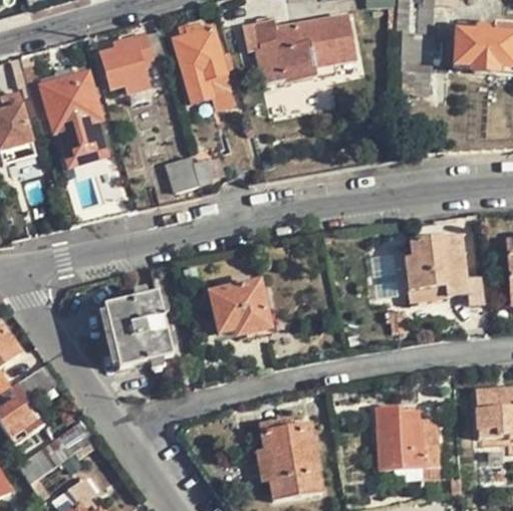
[(404,0),(402,30),(408,31),(407,59),(438,61),(441,0),(404,0)]
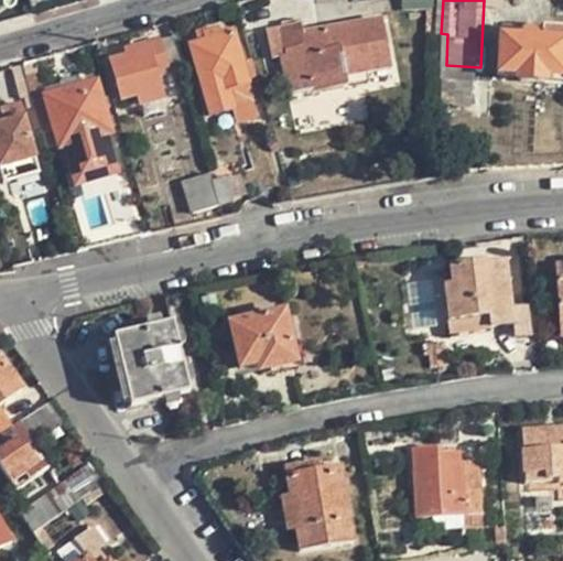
[(302,21),(268,27),(273,56),(281,54),(289,94),(312,90),(310,77),(344,71),(344,74),(348,73),(391,65),(382,17),(303,31),(302,21)]
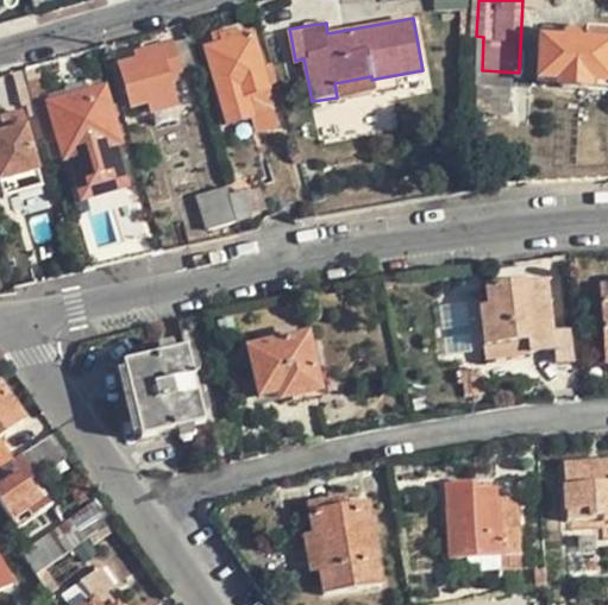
[(220,32),(223,42),(242,37),(240,32),(238,26),(220,32)]
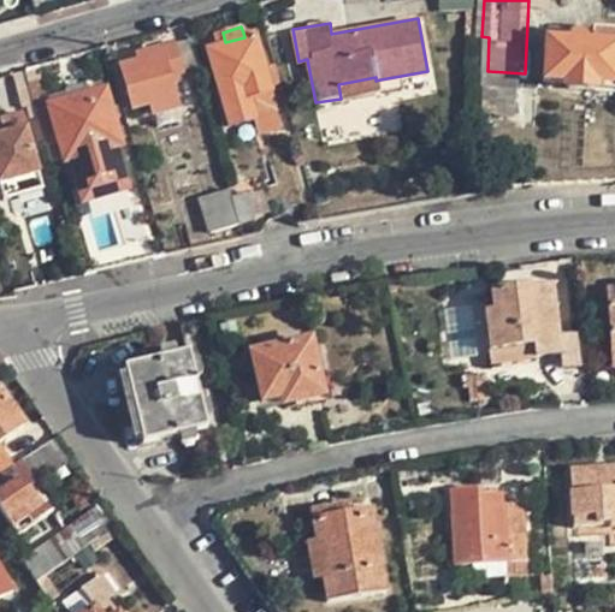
[(231,122),(256,114),(250,94),(272,87),(272,85),(279,83),(275,63),(266,65),(256,30),(243,33),(244,37),(225,42),(210,47),(231,122)]
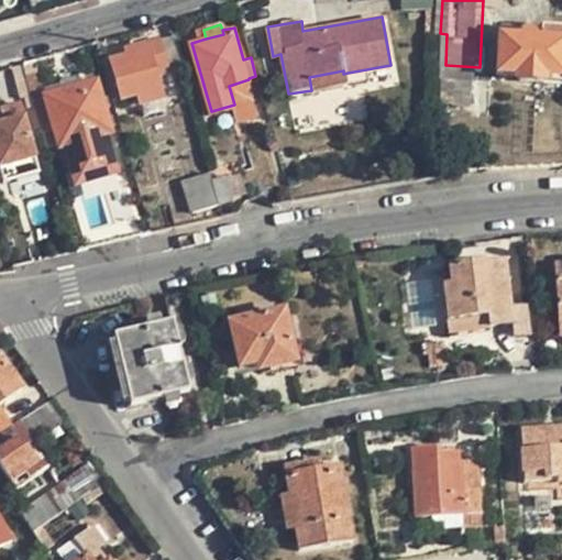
[(521,35),(500,34),(499,70),(514,72),(514,78),(549,79),(549,75),(561,75),(561,31),(521,30),(521,35)]
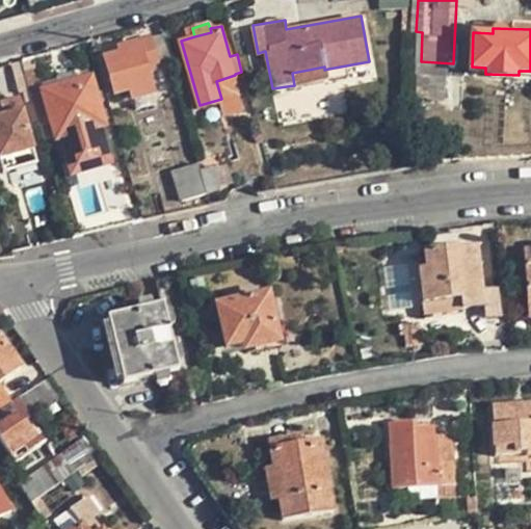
[(170,59),(163,33),(121,45),(123,51),(107,55),(117,93),(132,88),(135,96),(153,91),(147,65),(170,59)]
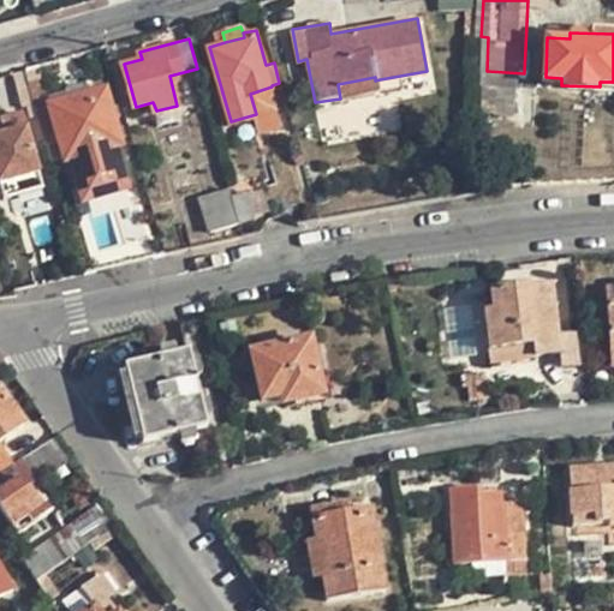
[(42,76),(29,78),(31,83),(36,101),(51,150),(53,159),(66,155),(51,102),(42,76)]
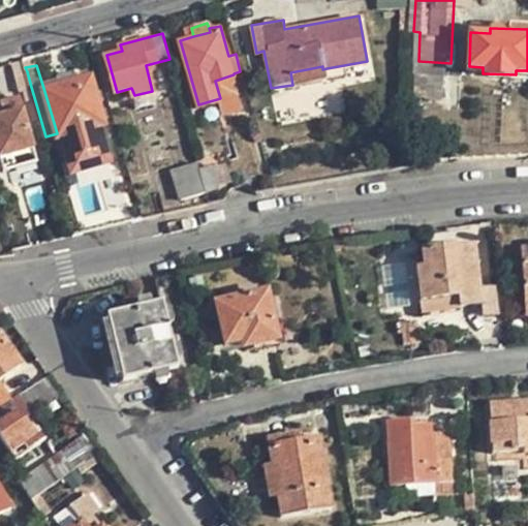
[(322,66),(290,72),(292,85),(329,78),(327,68),(322,69),(322,66)]
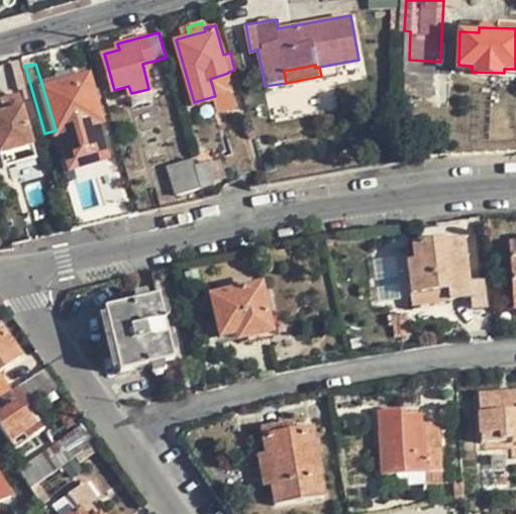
[(30,85),(26,70),(15,74),(19,88),(30,85)]
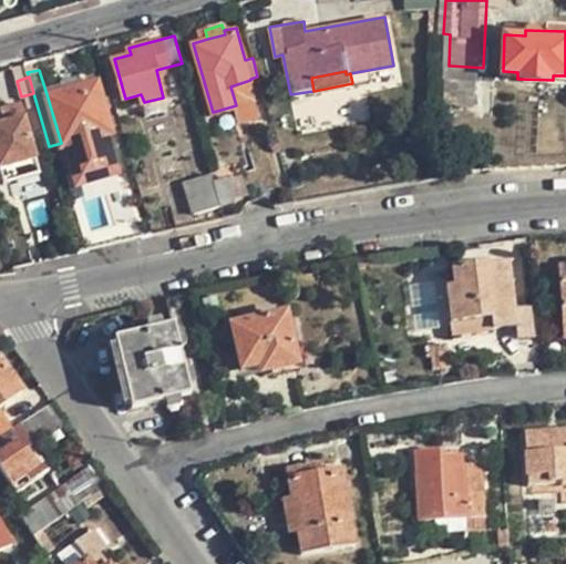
[(256,99),(250,80),(230,86),(236,105),(256,99)]
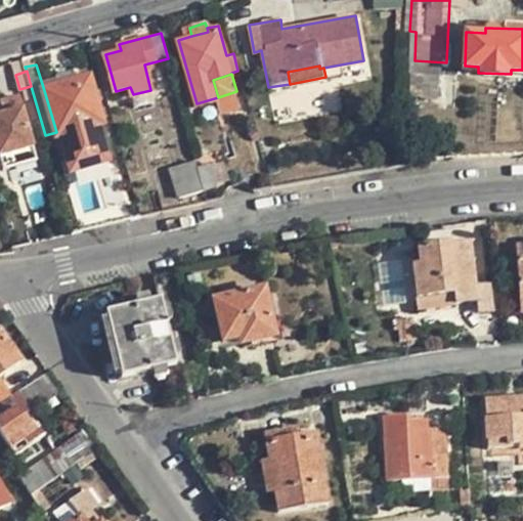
[(91,75),(43,87),(56,132),(57,134),(62,133),(73,170),(111,160),(100,122),(103,121),(91,75)]
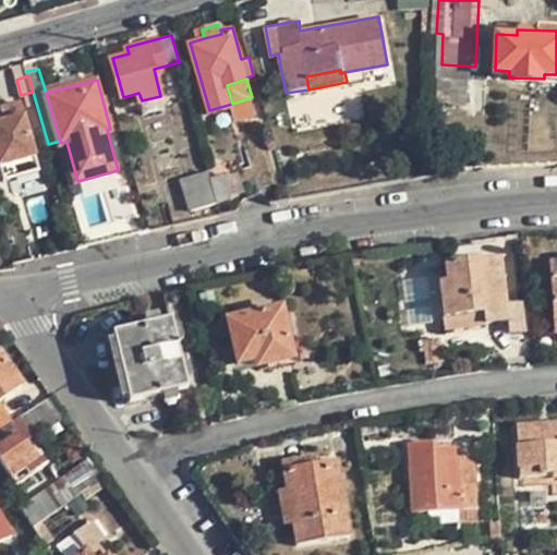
[(5,122),(0,122),(0,160),(5,178),(40,168),(21,99),(1,105),(5,122)]
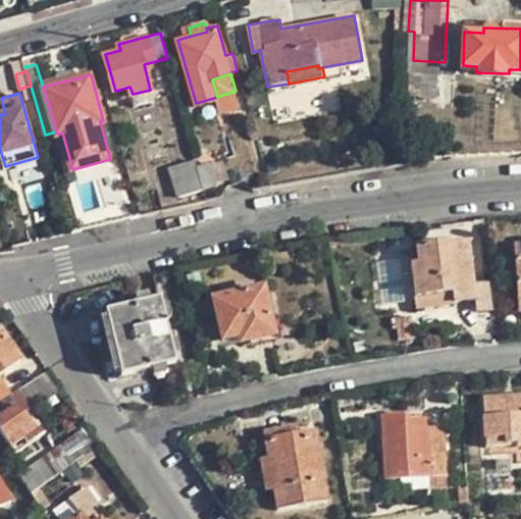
[(237,152),(222,156),(229,183),(244,178),(237,152)]
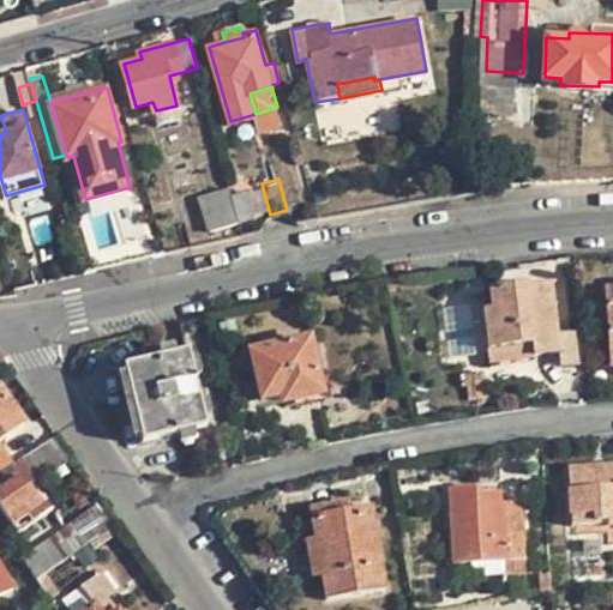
[(211,230),(240,223),(233,195),(230,187),(202,195),(211,230)]
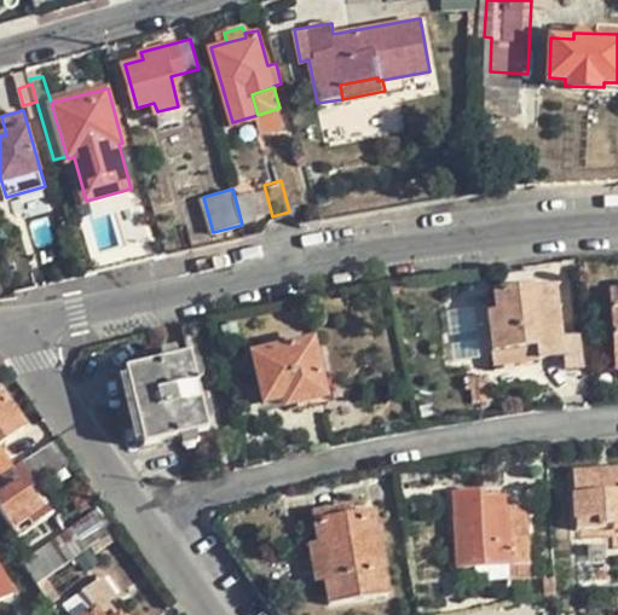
[(249,193),(235,197),(242,225),(256,220),(249,193)]
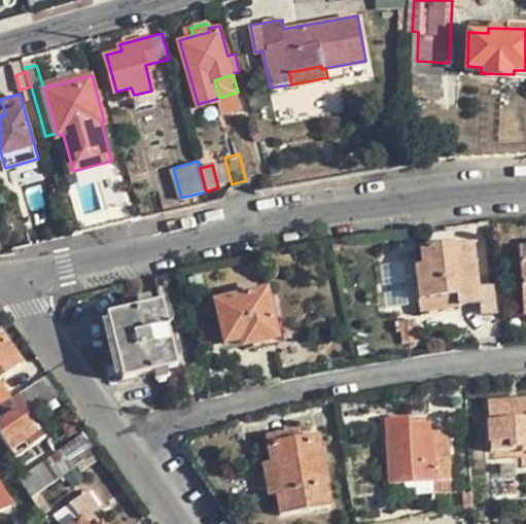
[(471,243),(419,250),(420,266),(415,266),(420,299),(421,299),(456,293),(458,302),(458,306),(481,302),(478,287),(471,243)]
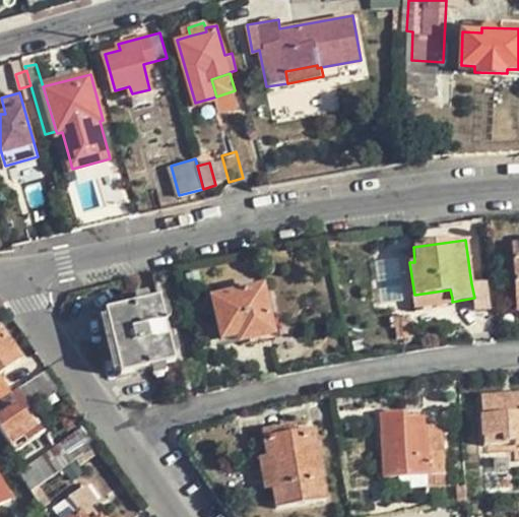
[(485,281),(471,283),(474,298),(475,308),(489,306),(485,281)]
